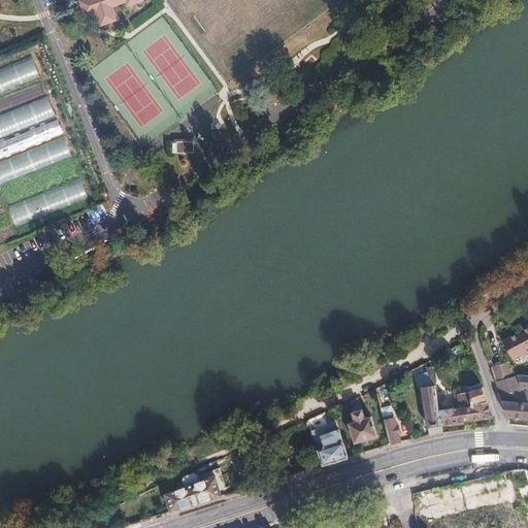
[(89,0),(73,0),(78,11),(88,8),(93,21),(108,15),(104,2),(109,0),(99,0),(100,2),(91,5),(89,0)]
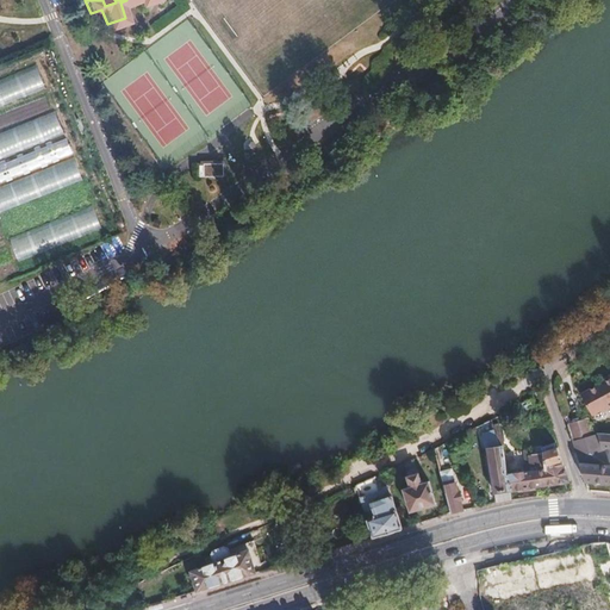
[(0,106),(48,93),(41,69),(0,80),(0,106)]
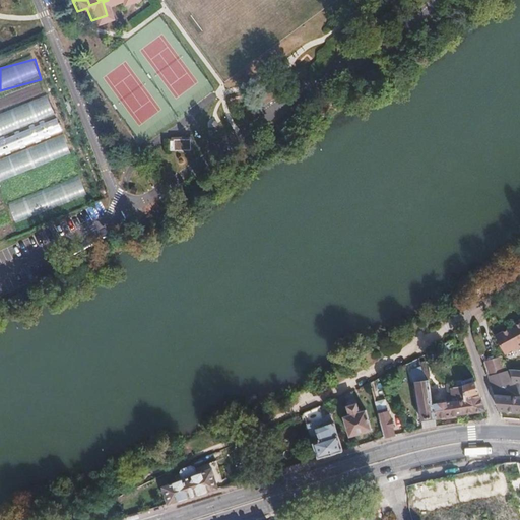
[(0,133),(56,116),(50,96),(0,113),(0,133)]
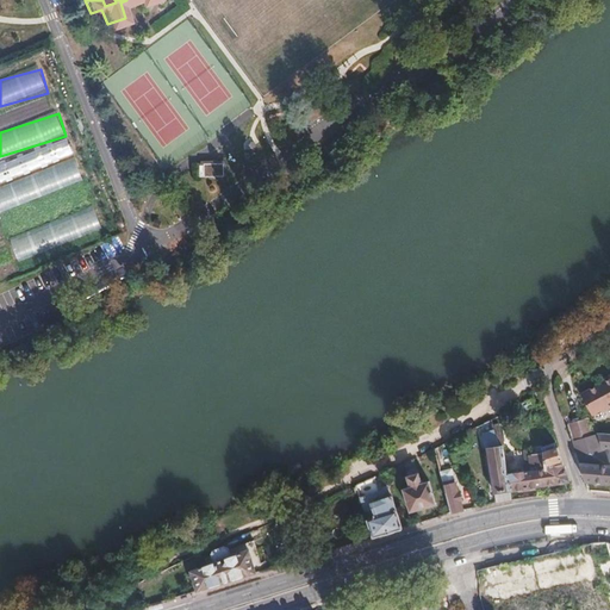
[(219,149),(201,154),(205,169),(223,165),(219,149)]
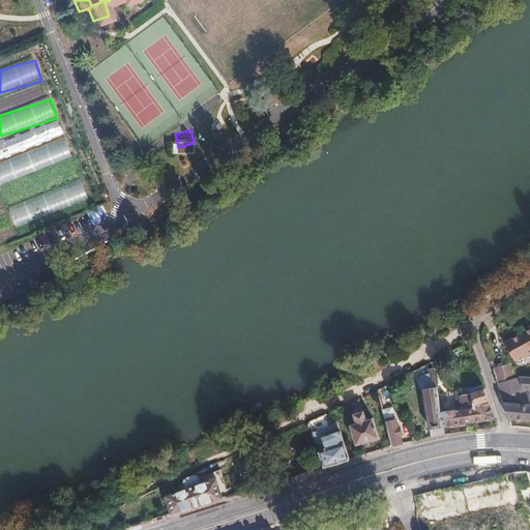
[(67,138),(0,160),(0,182),(74,157),(67,138)]
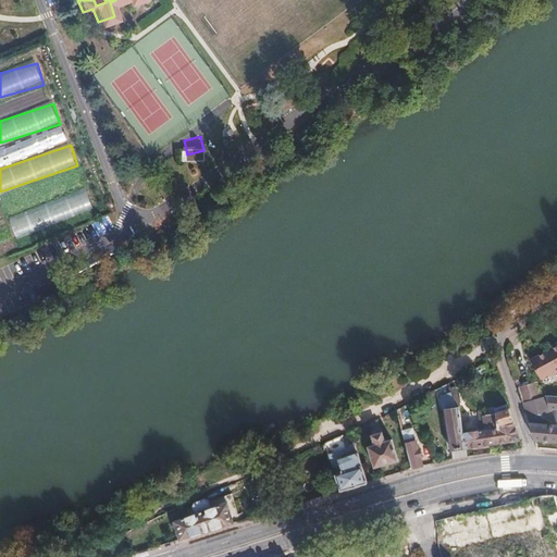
[(87,187),(9,215),(16,236),(94,208),(87,187)]
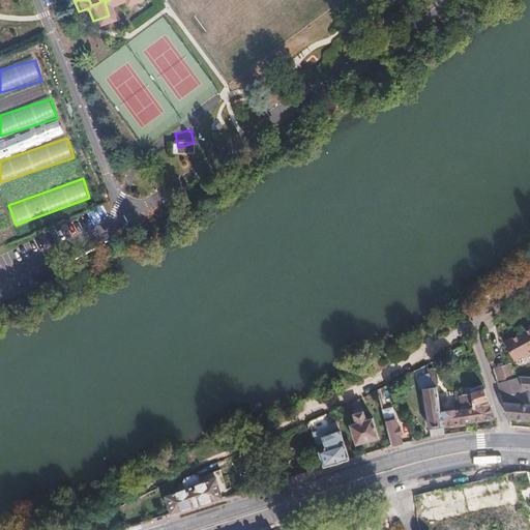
[(504,344),(514,362),(522,358),(523,359),(529,354),(529,326),(522,331),(523,332),(504,344)]
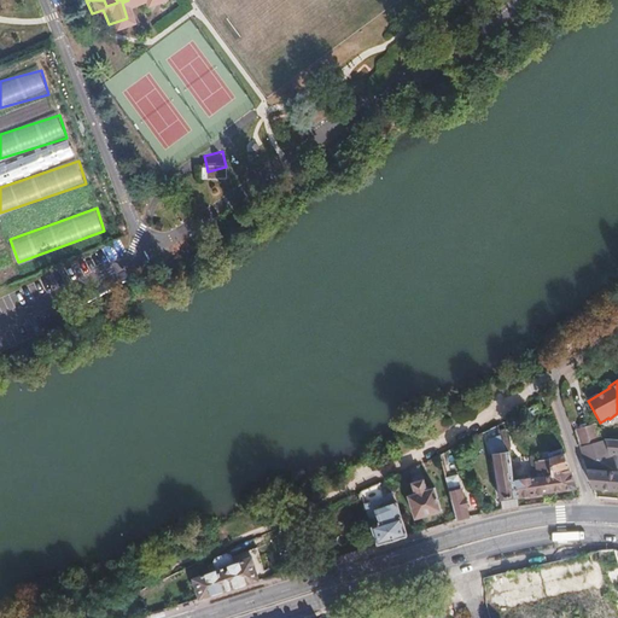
[(522,423),(541,413),(541,412),(537,404),(518,415),(522,423)]
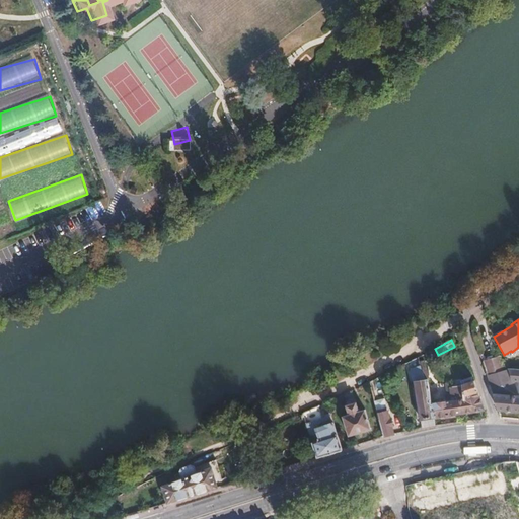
[(501,356),(485,360),(488,372),(504,368),(501,356)]
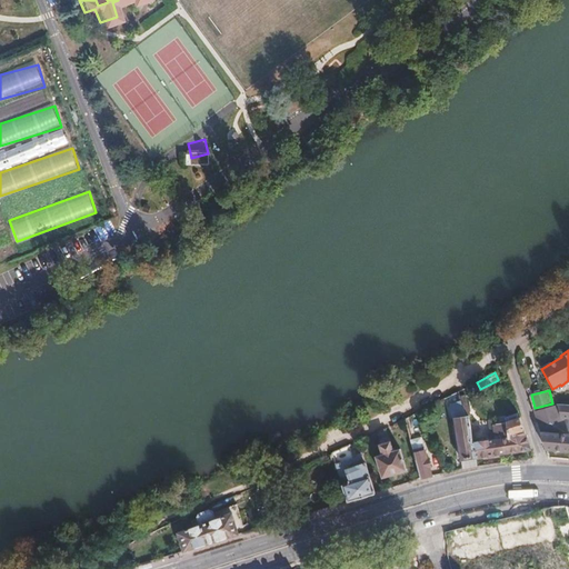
[(472,442),(468,418),(466,418),(459,396),(455,397),(456,402),(449,405),(448,408),(450,418),(455,419),(462,469),(477,467),(476,458),(472,442)]
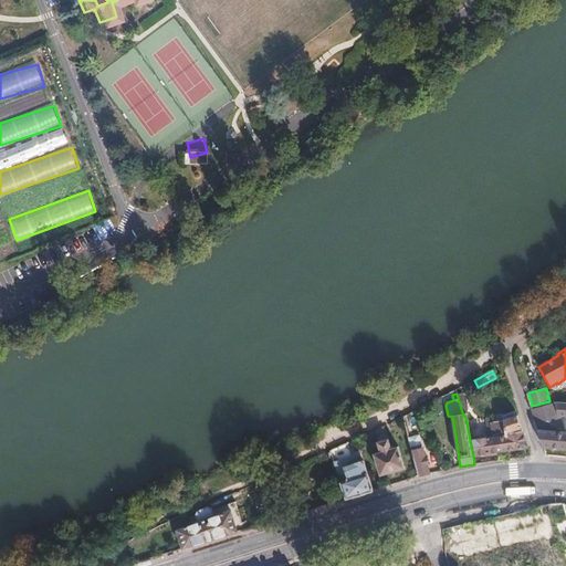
[(556,401),(531,409),(537,430),(565,432),(561,416),(556,401)]
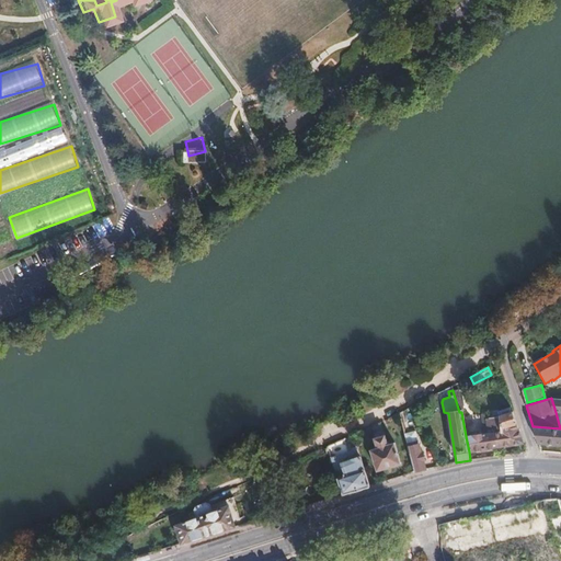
[(560,398),(551,398),(556,412),(560,412),(560,398)]
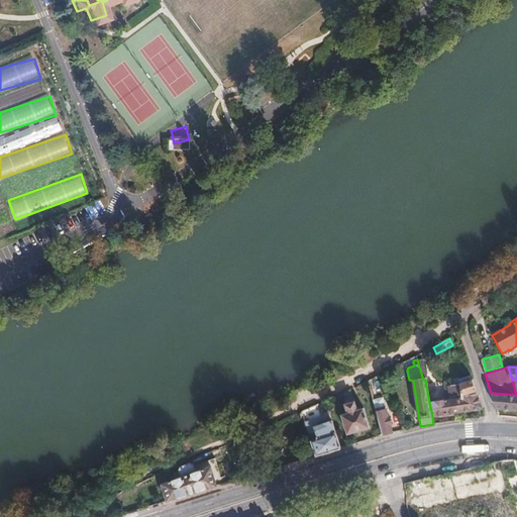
[(482,408),(472,380),(471,380),(470,377),(460,380),(461,384),(448,386),(450,399),(454,399),(455,403),(457,402),(459,412),(480,409),(482,408)]
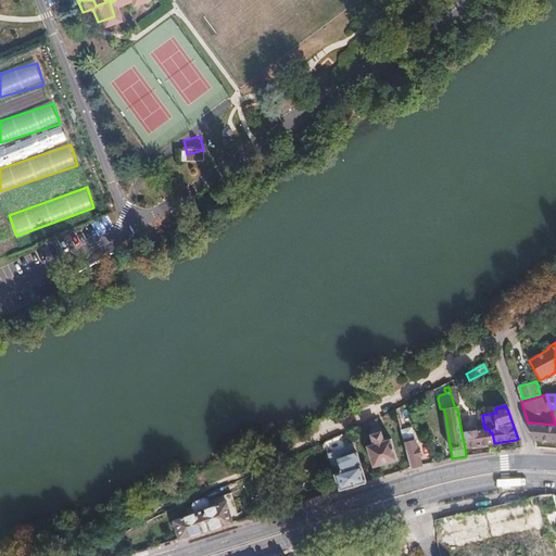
[(397,409),(402,427),(412,425),(406,406),(397,409)]
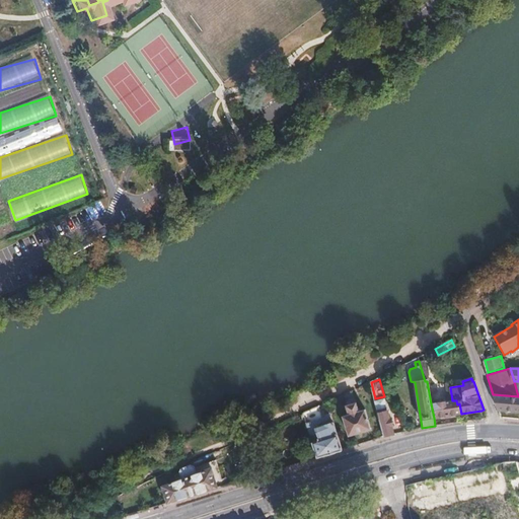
[(461,414),(459,403),(457,404),(456,400),(452,400),(450,387),(445,383),(448,400),(431,403),(434,418),(443,416),(446,419),(450,418),(452,415),(461,414)]
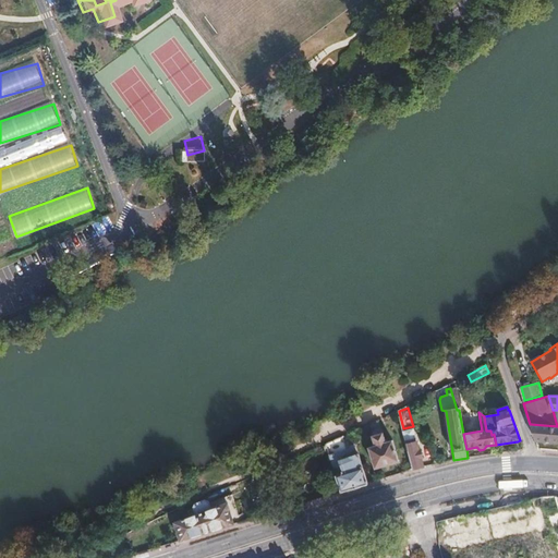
[(398,462),(391,440),(384,443),(378,421),(368,425),(374,446),(367,448),(374,470),(398,462)]
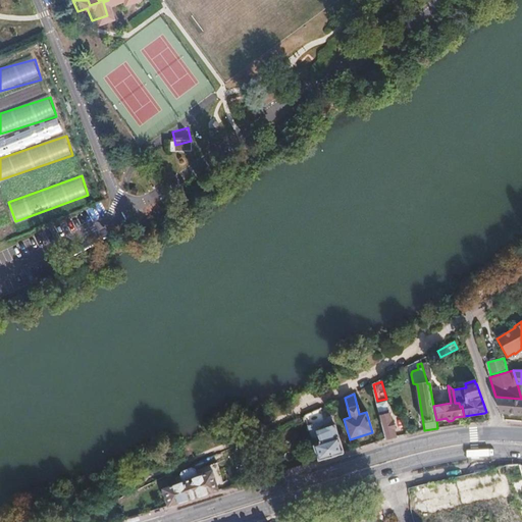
[(496,397),(501,412),(521,413),(521,399),(496,397)]
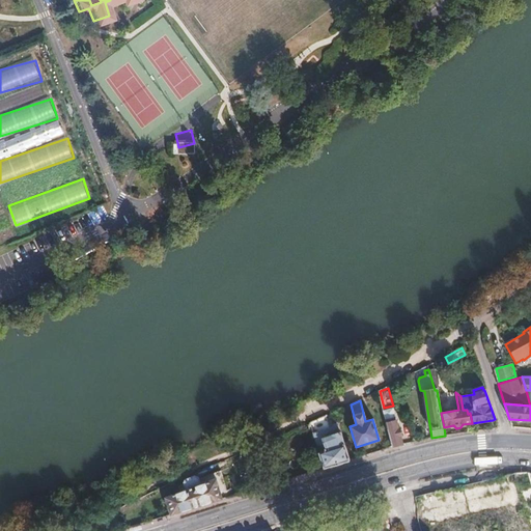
[(348,460),(338,427),(330,430),(326,415),(309,422),(323,468),(335,465),(348,460)]
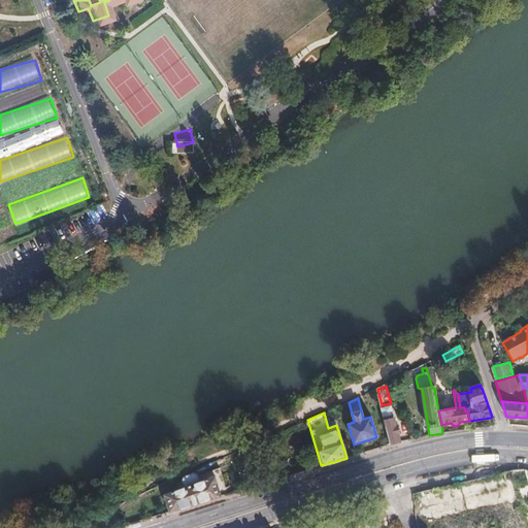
[(396,427),(393,416),(383,418),(389,444),(399,442),(397,434),(399,434),(397,427),(396,427)]
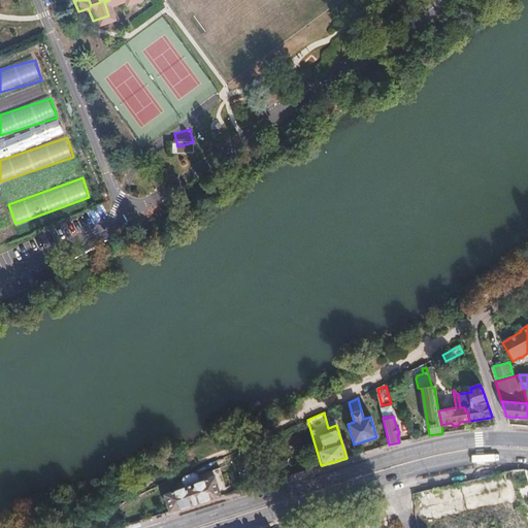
[(527,514),(527,476),(526,470),(514,470),(519,489),(518,489),(522,504),(523,504),(526,515),(527,514)]
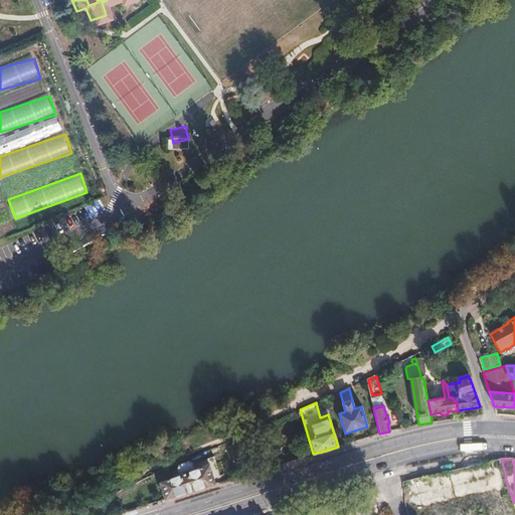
[(191,491),(215,484),(209,466),(194,471),(192,463),(189,461),(178,465),(178,470),(180,476),(161,483),(166,499),(191,491)]
